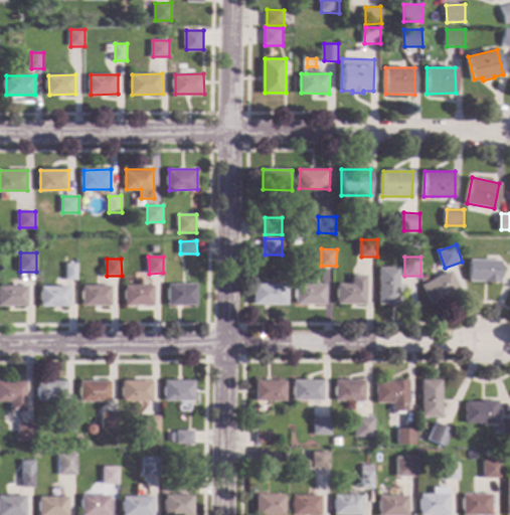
[(502,282),(472,281),(472,260),(502,260),(502,282)]
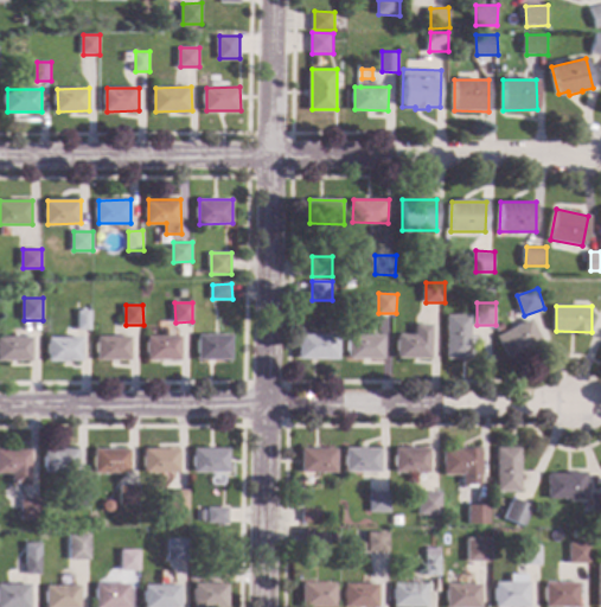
[(93,330),(80,330),(80,310),(91,310),(93,330)]
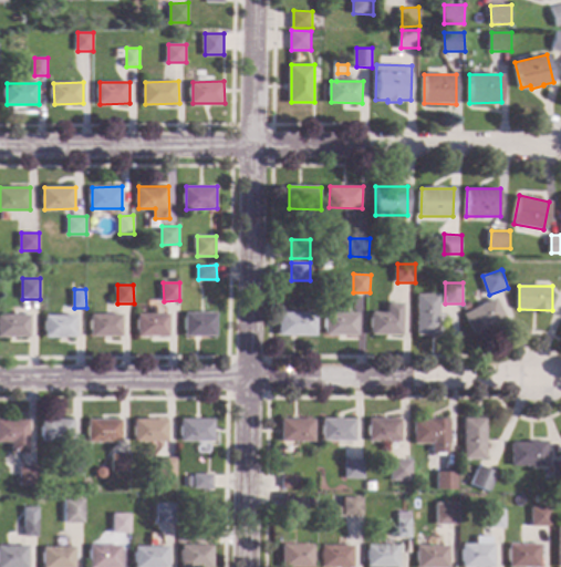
[(440,333),(434,333),(434,334),(419,334),(419,294),(440,294),(440,333)]
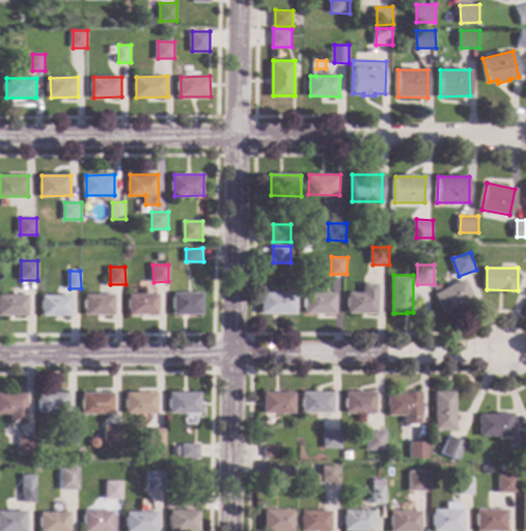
[(476,301),(462,308),(461,307),(446,314),(436,294),(466,279),(476,301)]
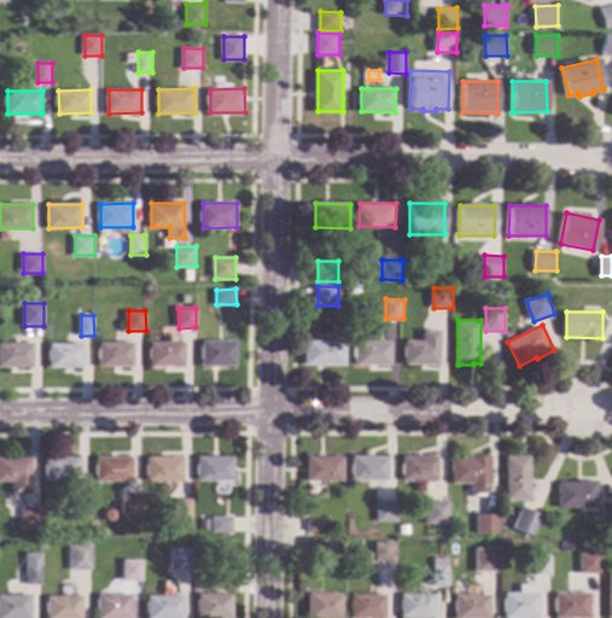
[(441,365),(407,363),(407,340),(425,340),(425,330),(442,331),(441,365)]
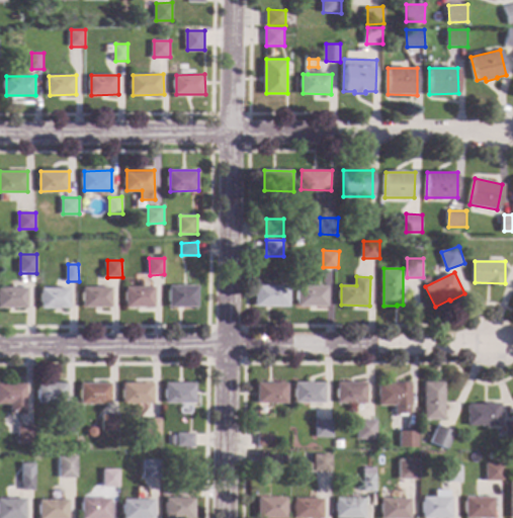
[(433,281),(427,285),(424,280),(430,276),(433,281)]
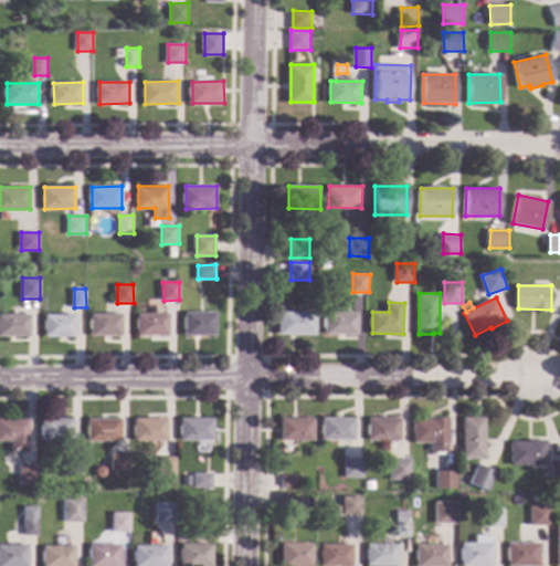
[(317,335),(281,334),(281,311),(317,312),(317,335)]
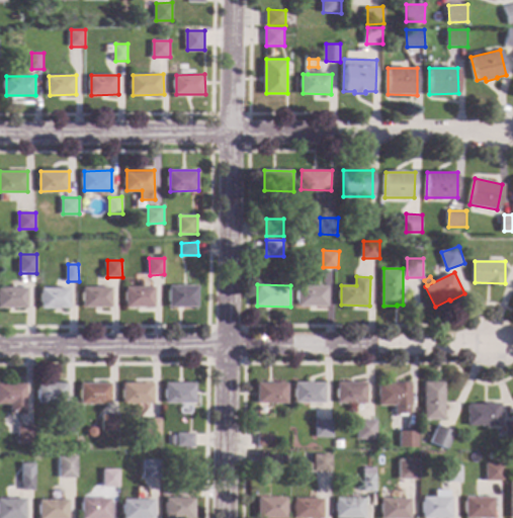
[(198,307),(171,307),(170,285),(198,285),(198,307)]
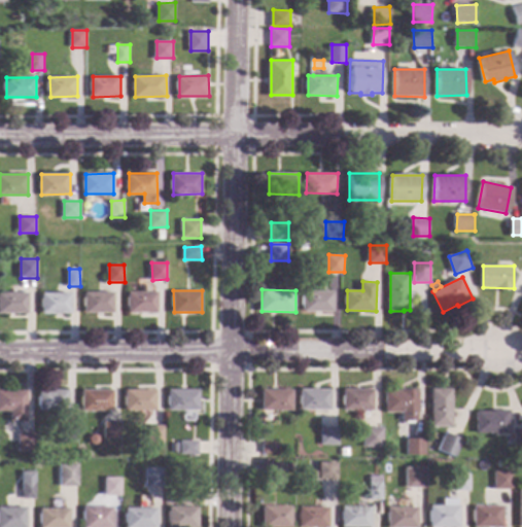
[(114,312),(85,312),(85,292),(114,291),(114,312)]
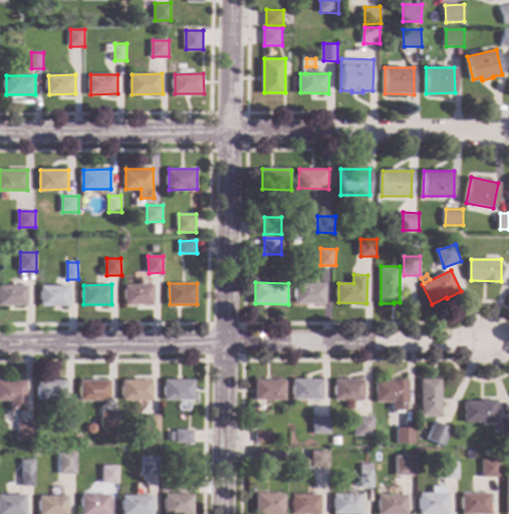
[(155,304),(126,304),(126,284),(154,284),(155,304)]
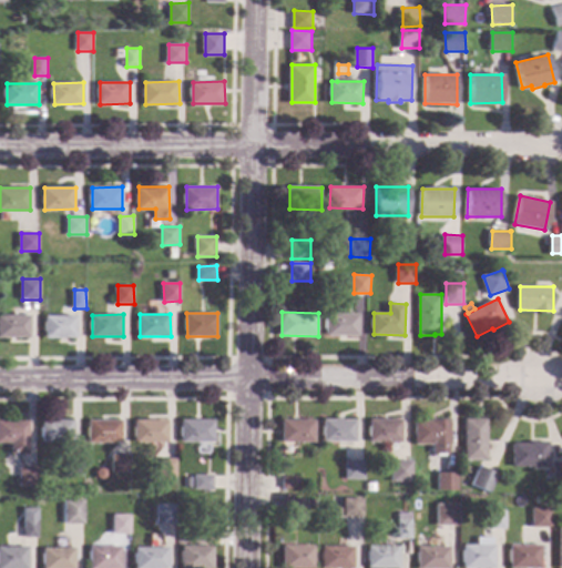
[(360,335),(328,335),(328,314),(360,314),(360,335)]
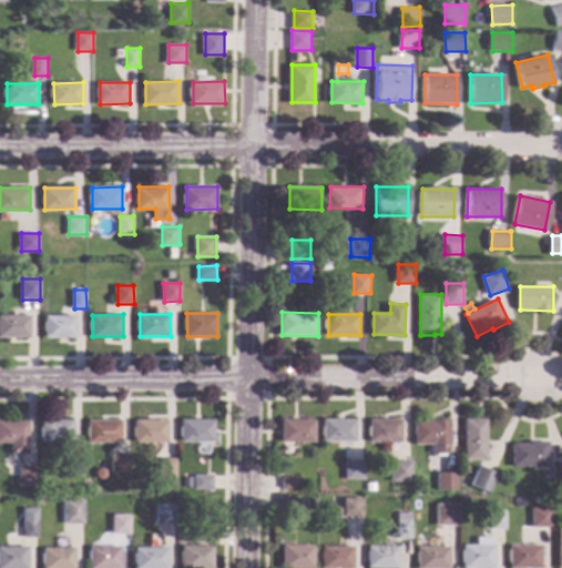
[(31,337),(0,337),(0,315),(30,315),(31,337)]
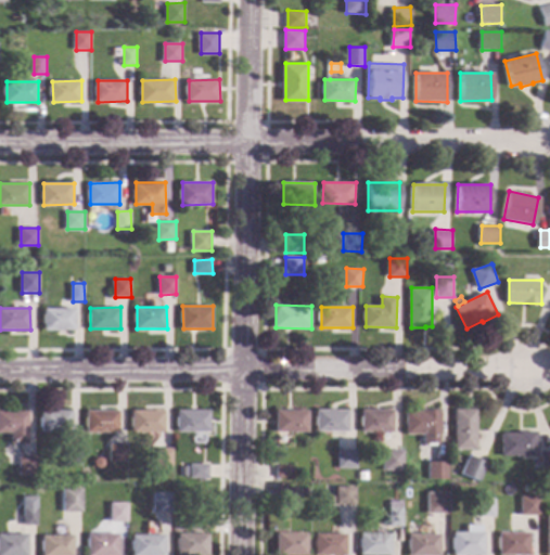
[(76,330),(46,330),(46,308),(76,308),(76,330)]
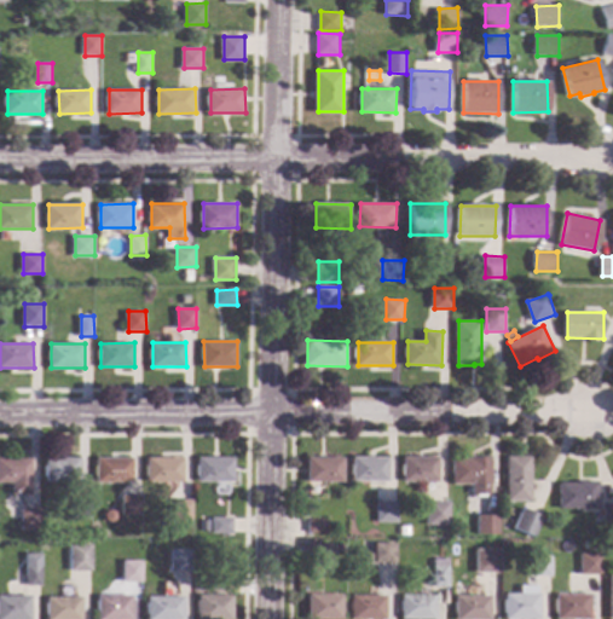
[(391,481),(354,481),(356,456),(391,457),(391,481)]
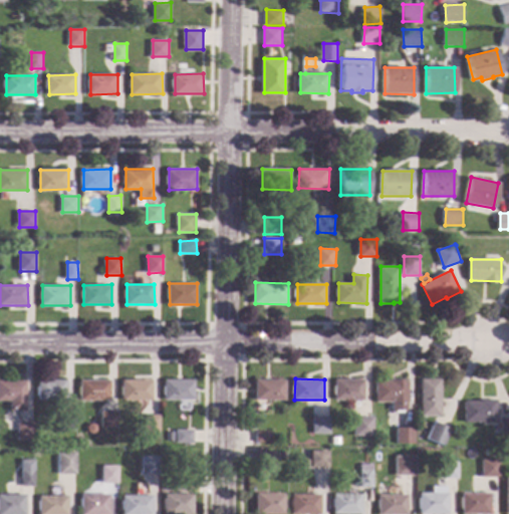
[(365,400),(336,400),(337,378),(366,379),(365,400)]
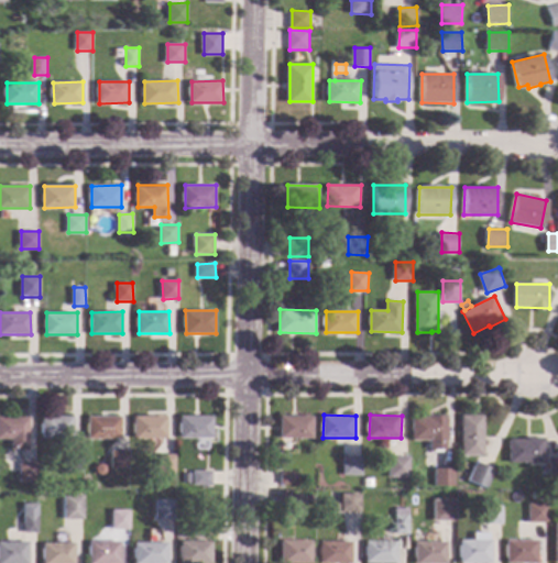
[(449,439),(448,439),(448,449),(431,449),(431,440),(414,441),(414,417),(430,417),(430,415),(449,415),(449,439)]
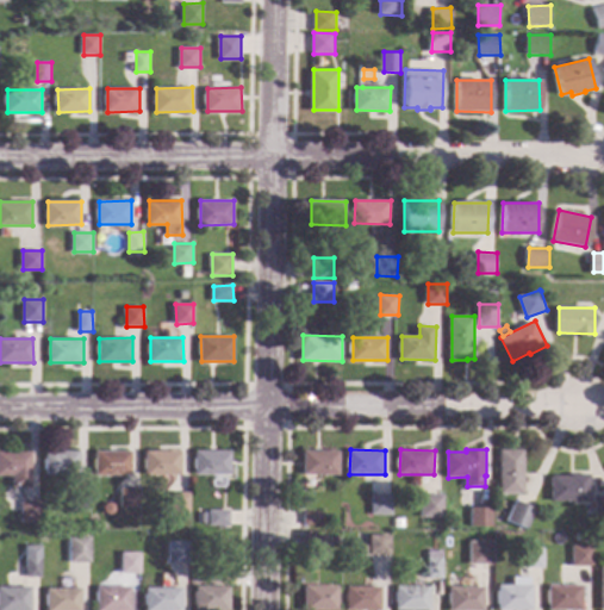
[(527,493),(503,493),(502,449),(525,449),(527,493)]
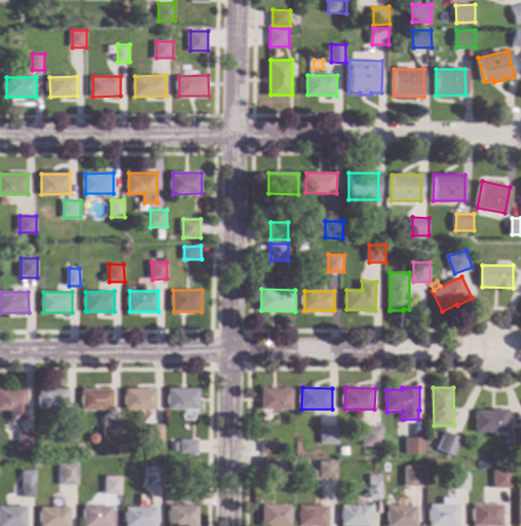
[(70,409),(41,409),(41,389),(70,388),(70,409)]
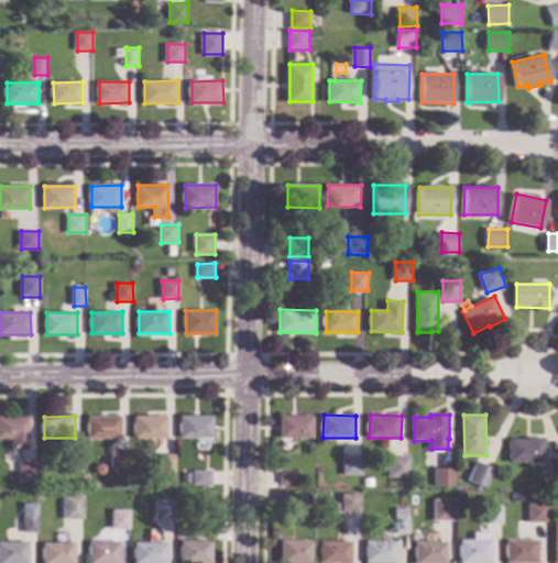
[(167,438),(135,438),(135,416),(167,416),(167,438)]
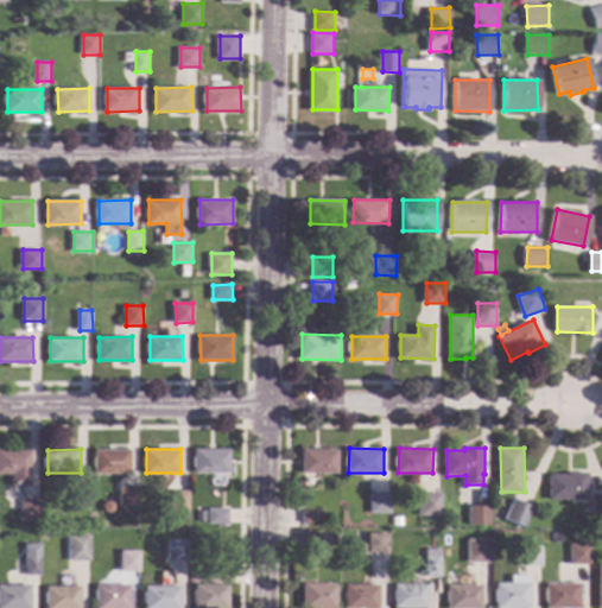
[(232,473),(196,473),(196,449),(232,449),(232,473)]
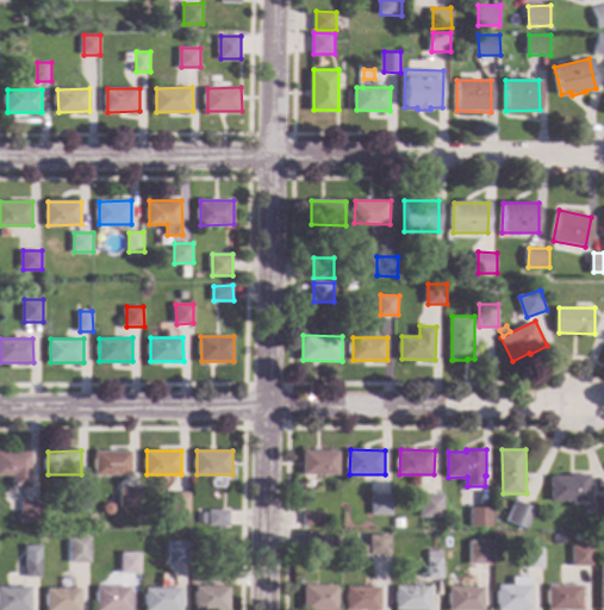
[(340,474),(305,474),(305,450),(340,450),(340,474)]
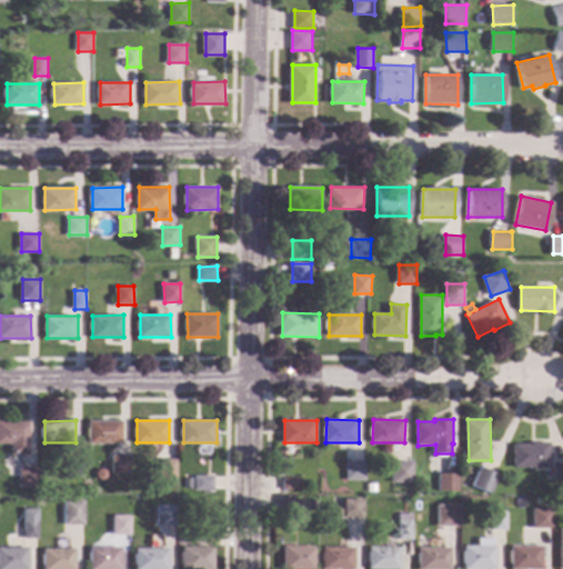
[(30,455),(13,455),(13,442),(0,442),(0,421),(30,421),(30,455)]
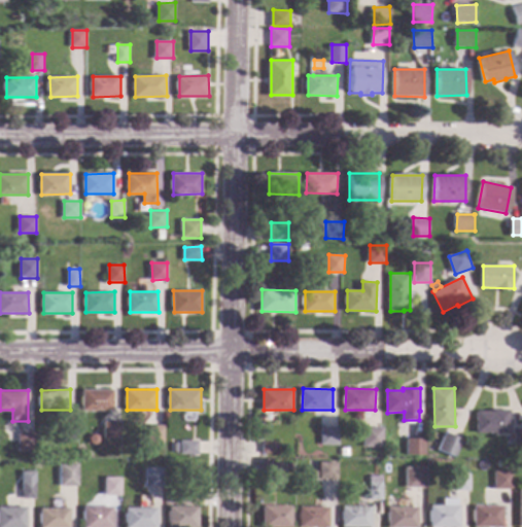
[(114,409),(84,410),(84,390),(114,390),(114,409)]
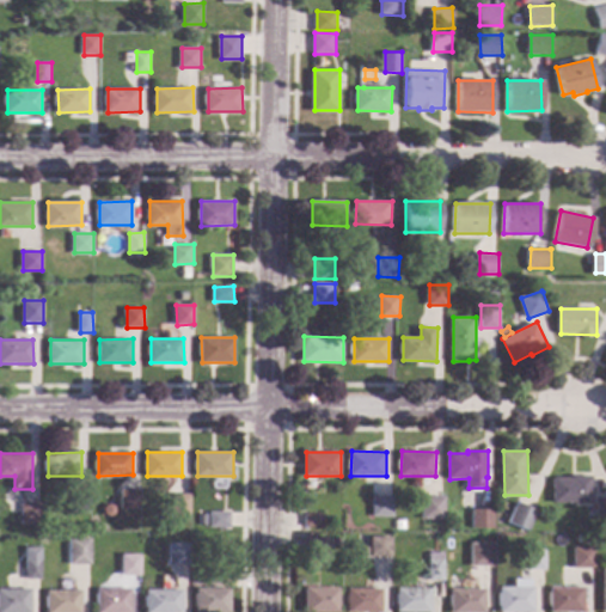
[(594,502),(556,502),(556,477),(574,477),(574,476),(594,476),(594,502)]
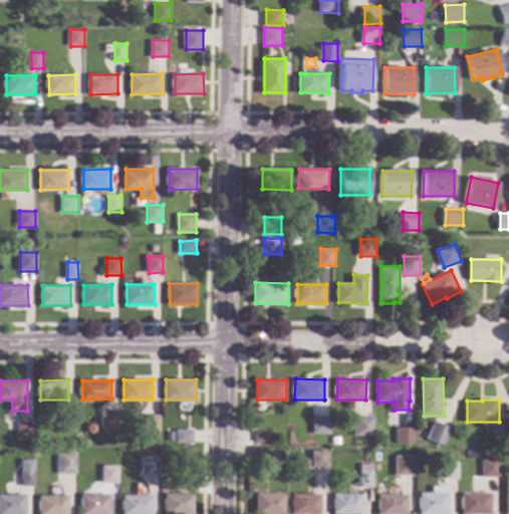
[(118,427),(103,427),(103,410),(118,410),(118,427)]
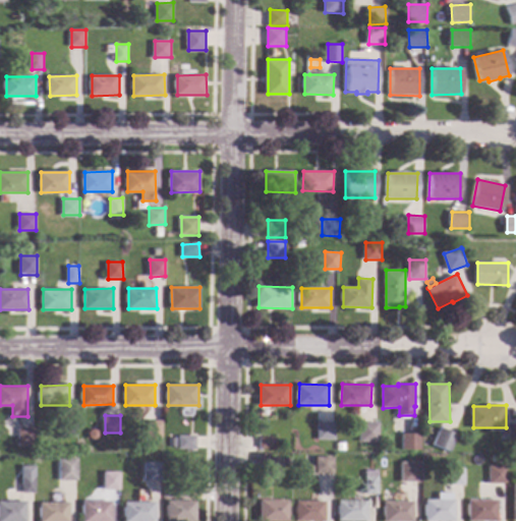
[(337,440),(319,440),(320,422),(337,422),(337,440)]
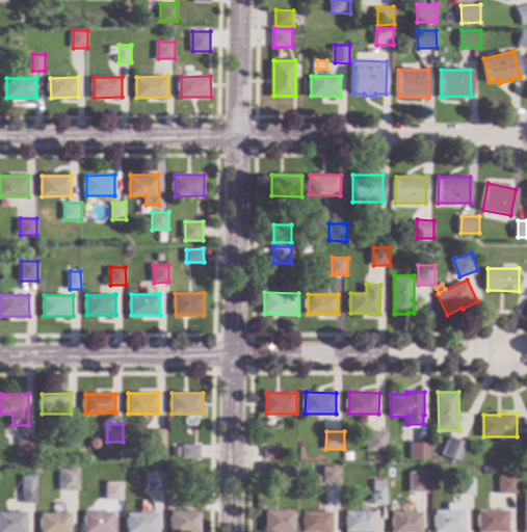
[(388,451),(369,450),(369,431),(389,431),(388,451)]
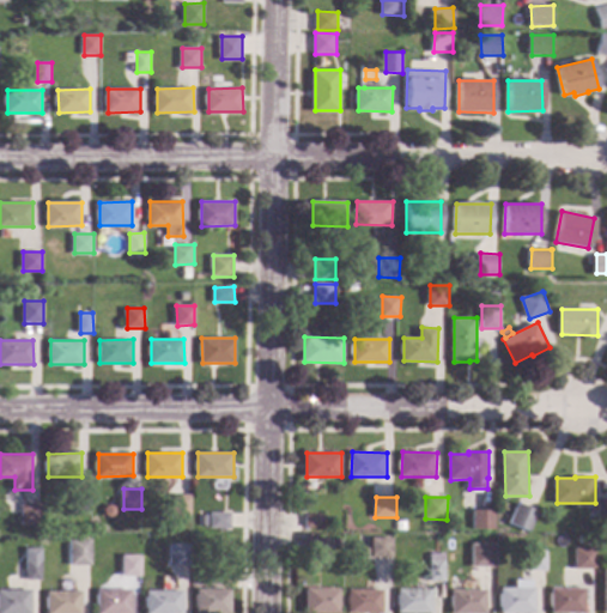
[(606,519),(592,519),(592,508),(601,508),(601,498),(606,498),(606,519)]
